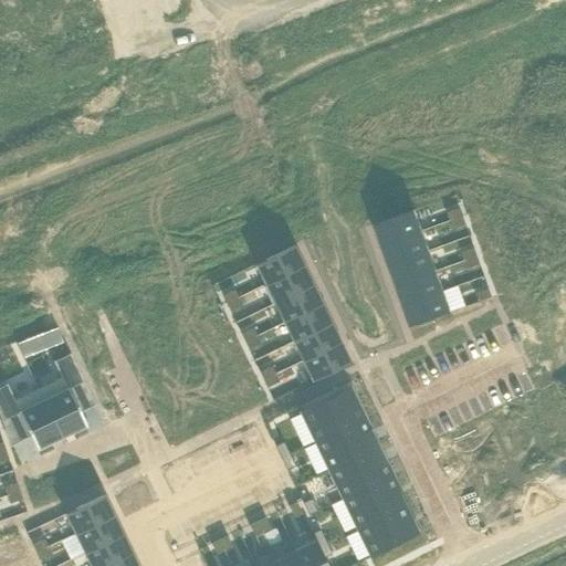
[(459,208),(447,212),(450,220),(462,216),(459,208)]
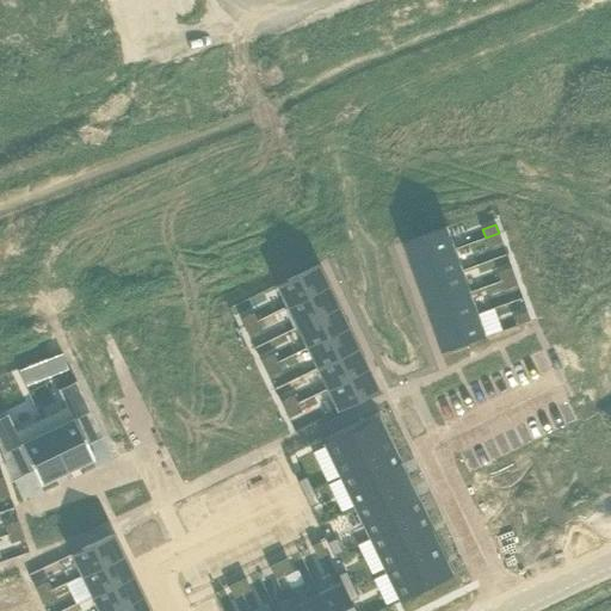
[(446,226),(403,241),(412,264),(455,248),(446,226)]
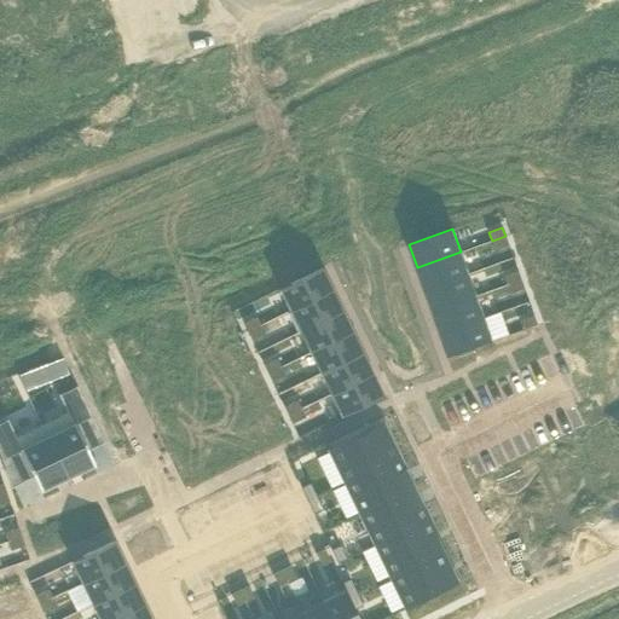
[(505,236),(492,241),(495,250),(509,246),(505,236)]
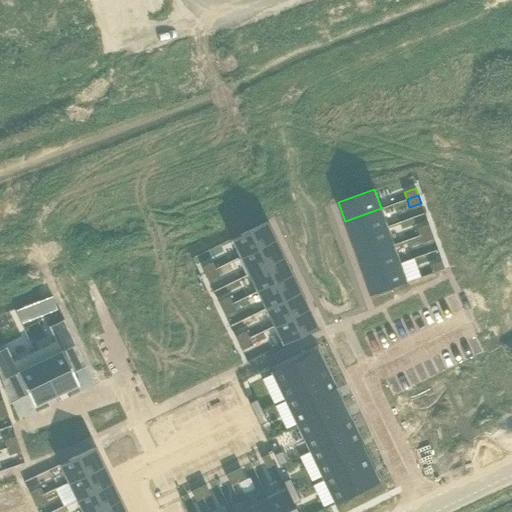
[(381,208),(345,221),(351,240),(388,226),(381,208)]
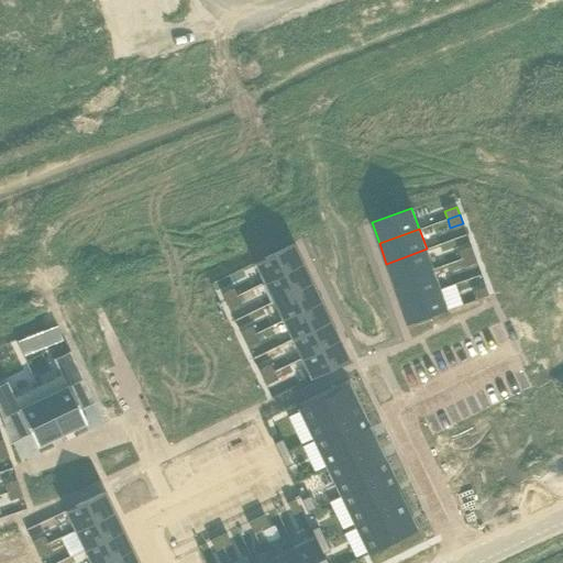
[(291,244),(253,263),(263,283),(301,264),(291,244)]
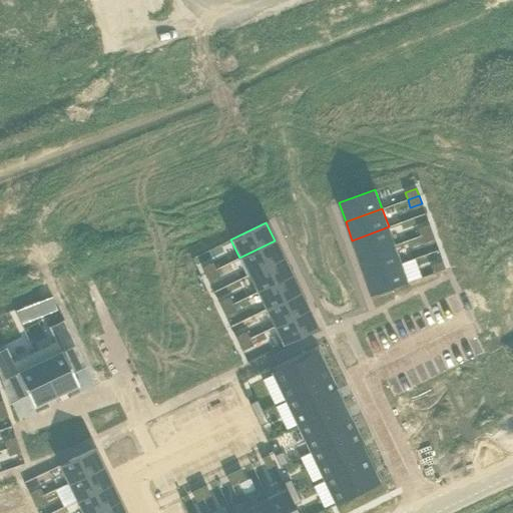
[(429,224),(418,228),(421,236),(432,231),(429,224)]
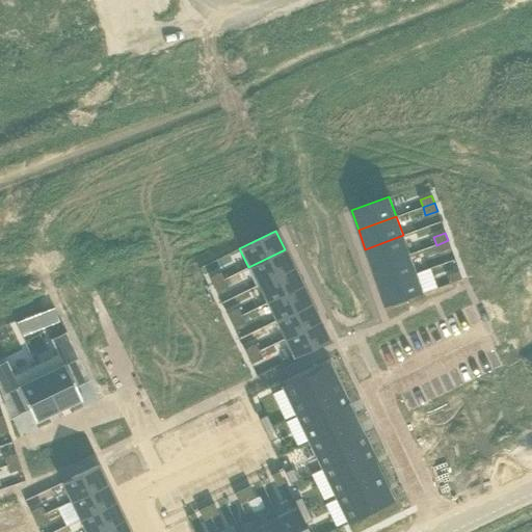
[(403,235),(365,249),(372,268),(409,255),(403,235)]
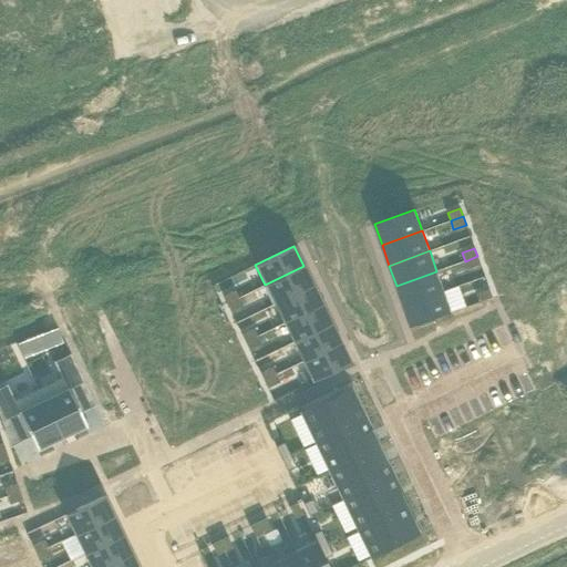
[(477,256),(465,261),(467,269),(481,265),(477,256)]
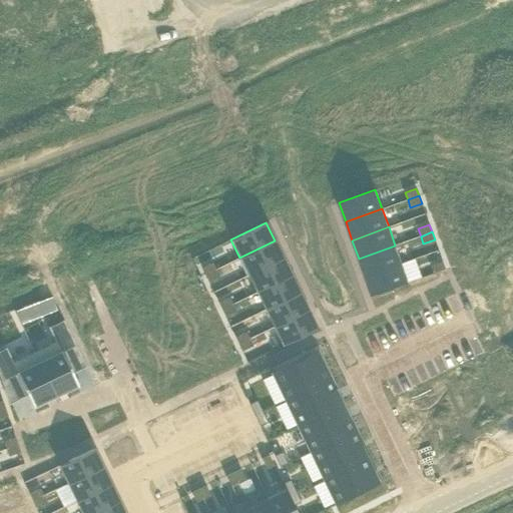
[(275,240),(239,258),(247,276),(283,259),(275,240)]
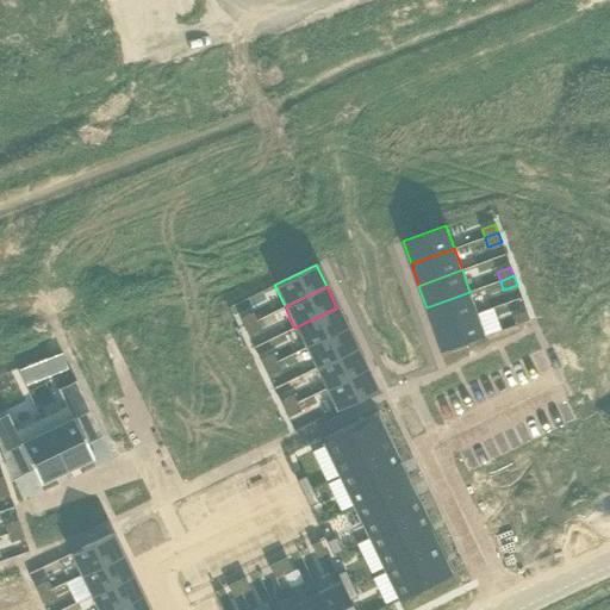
[(470,292),(427,307),(434,329),(478,313),(470,292)]
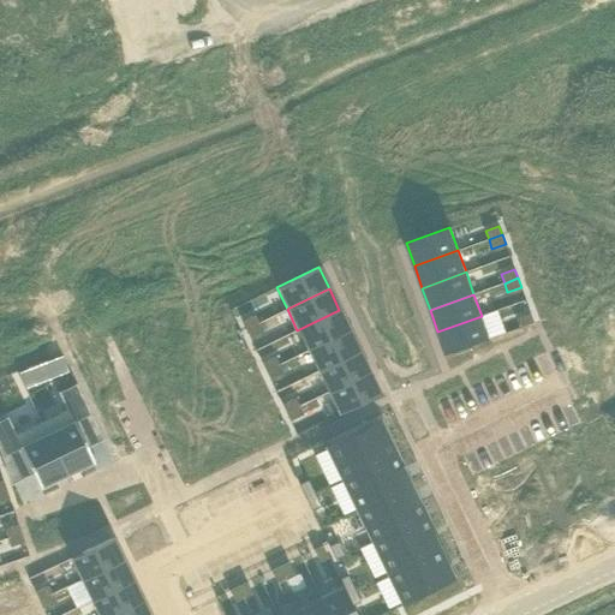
[(339,310),(297,330),(308,351),(350,330),(339,310)]
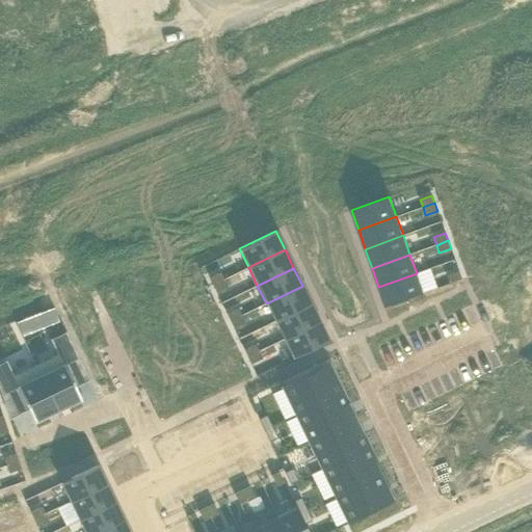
[(459,271),(447,275),(450,284),(461,280),(459,271)]
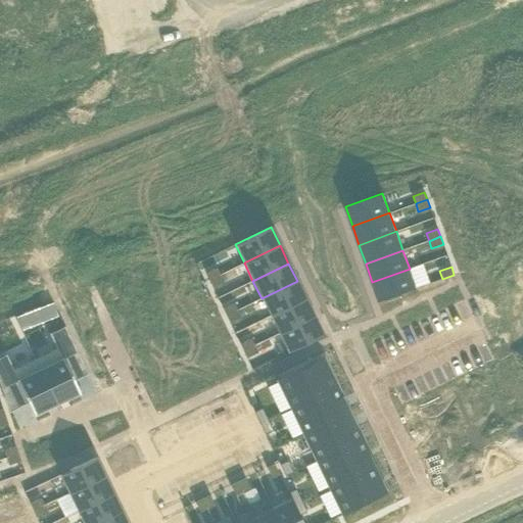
[(217,268),(204,273),(208,280),(220,275),(217,268)]
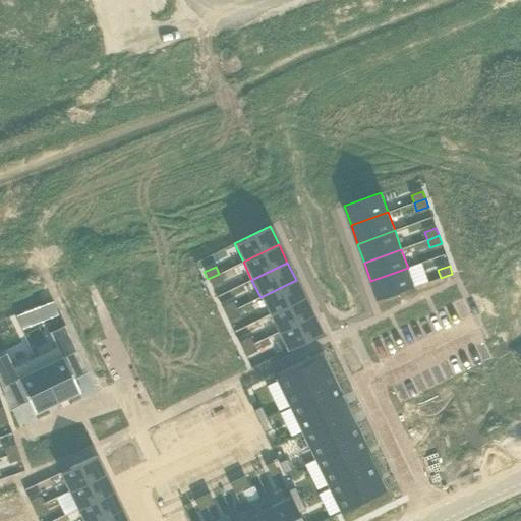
[(408,268),(370,281),(378,300),(415,287),(408,268)]
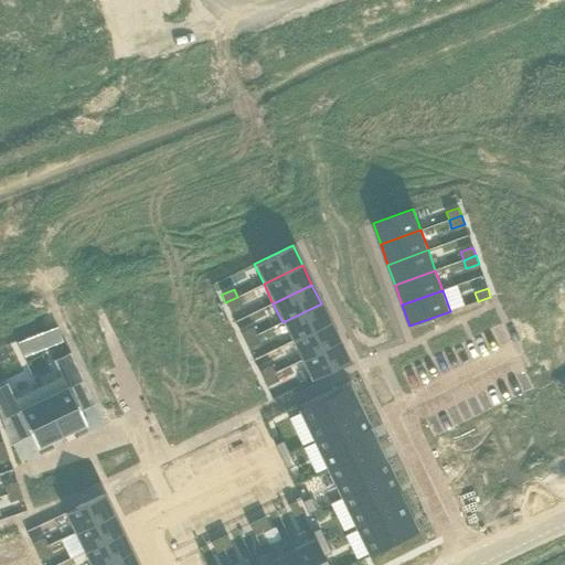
[(237,297),(225,302),(228,311),(241,305),(237,297)]
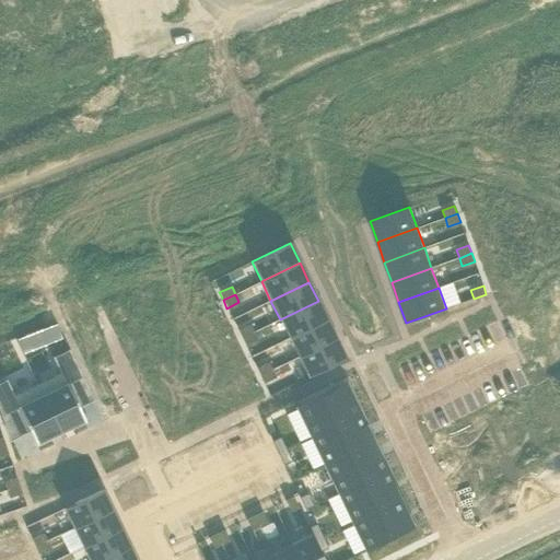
[(318,301),(280,319),(289,338),(327,319),(318,301)]
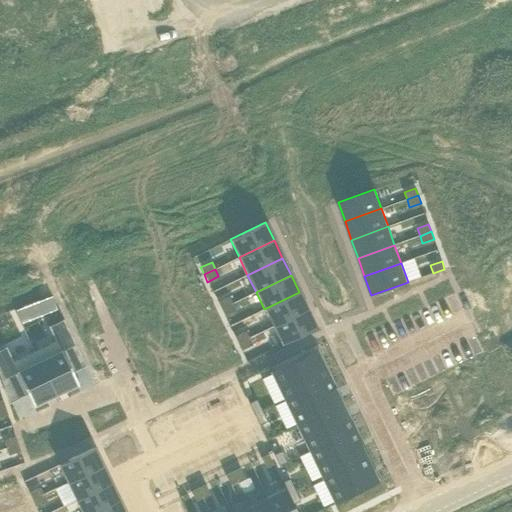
[(299,292),(264,309),(272,327),(307,310),(299,292)]
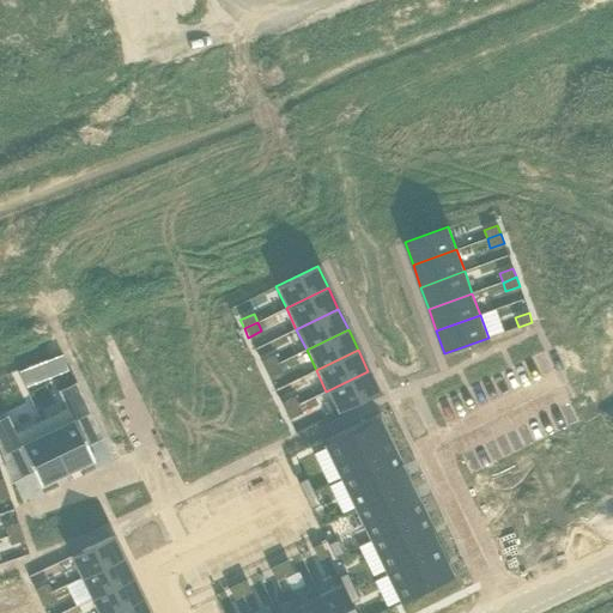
[(273,354),(260,362),(265,370),(278,364),(273,354)]
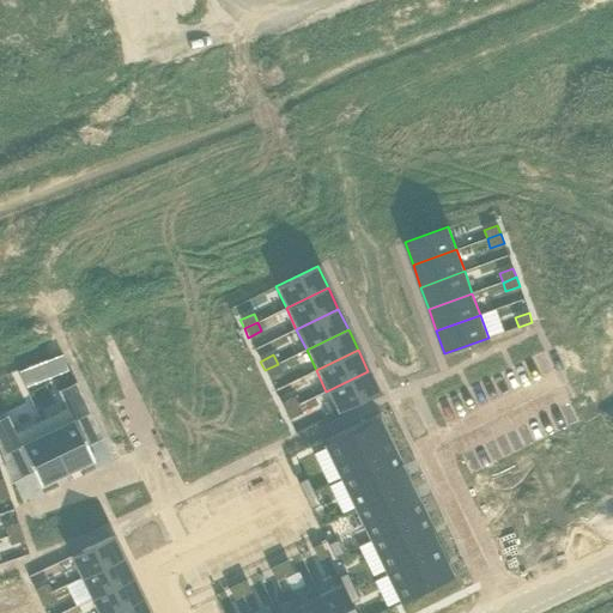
[(278,364),(265,370),(268,378),(281,372),(278,364)]
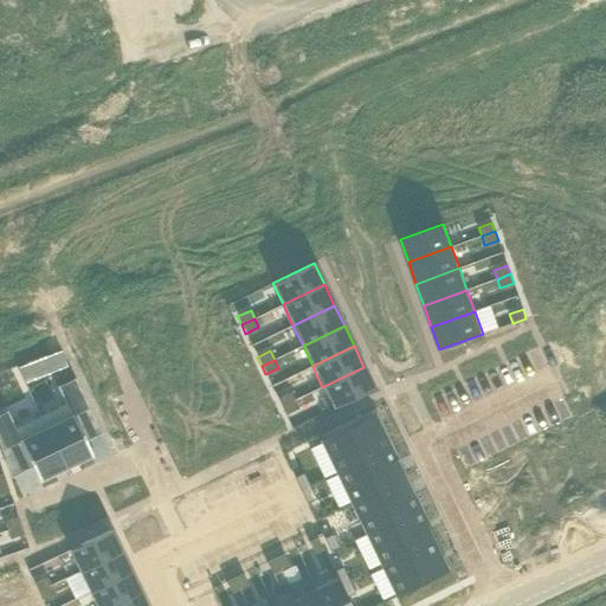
[(363,367),(322,387),(333,408),(374,388),(363,367)]
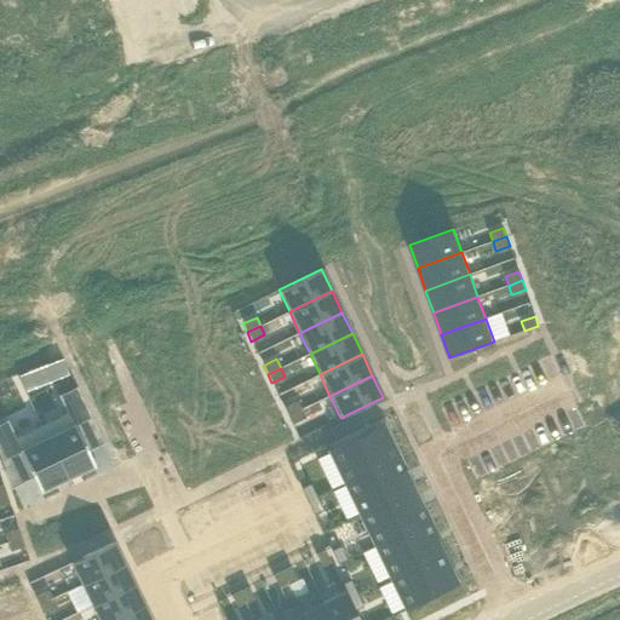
[(202,428),(177,441),(191,471),(223,455),(225,463),(247,452),(230,418),(247,409),(235,386),(193,407),(202,428)]
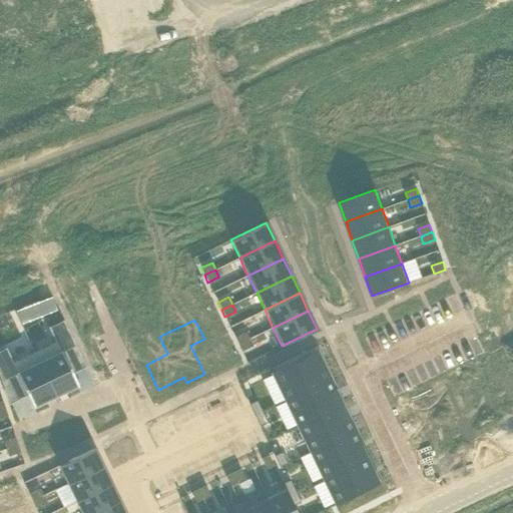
[(55,342),(33,353),(54,396),(77,385),(61,352),(75,346),(62,321),(48,328),(55,342)]
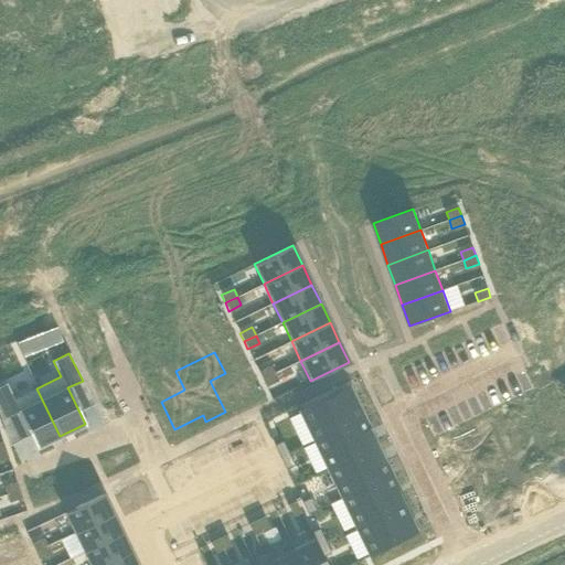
[(270,365),(258,371),(262,379),(274,373),(270,365)]
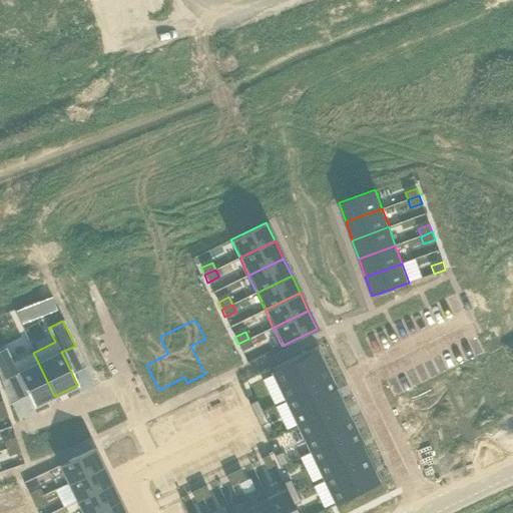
[(248,339),(237,344),(241,352),(252,346),(248,339)]
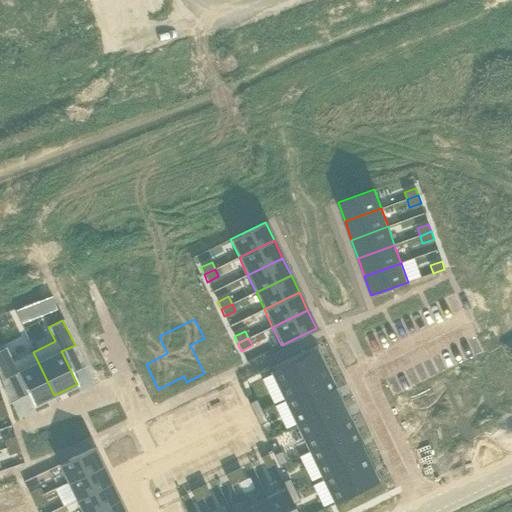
[(5,347),(0,349),(0,379),(1,381),(16,373),(32,406),(54,395),(33,352),(12,362),(5,347)]
